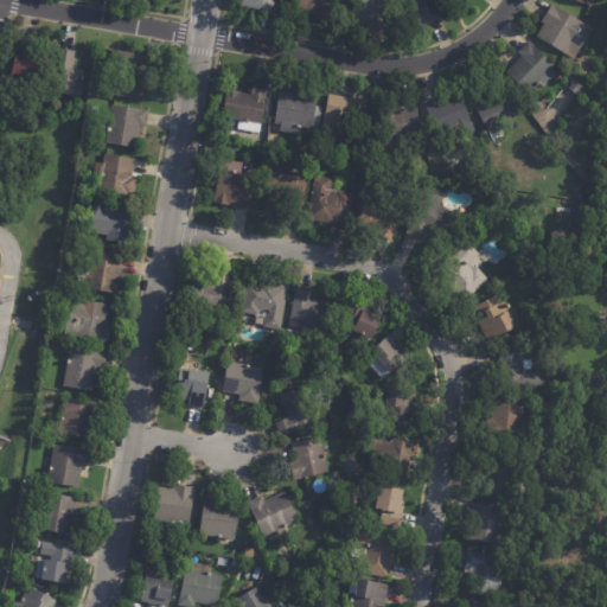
[(275,17),(254,13),(254,11),(241,8),(242,0),(280,0),(278,17),(275,17)]
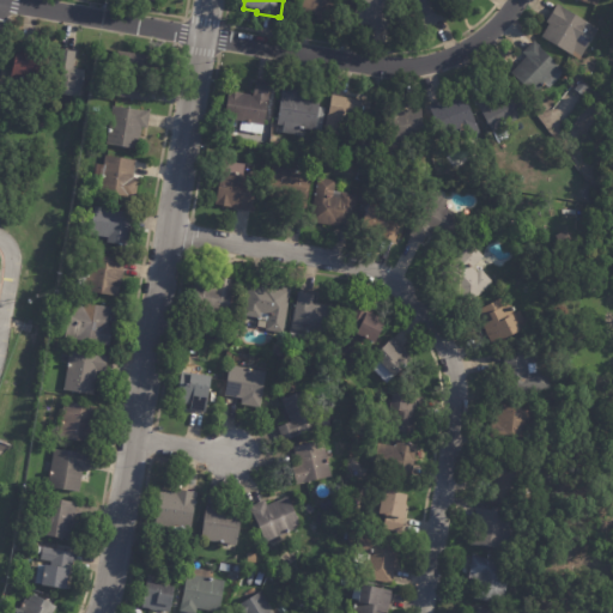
[(344,0),(339,25),(317,22),(317,17),(299,13),(302,0),(344,0)]
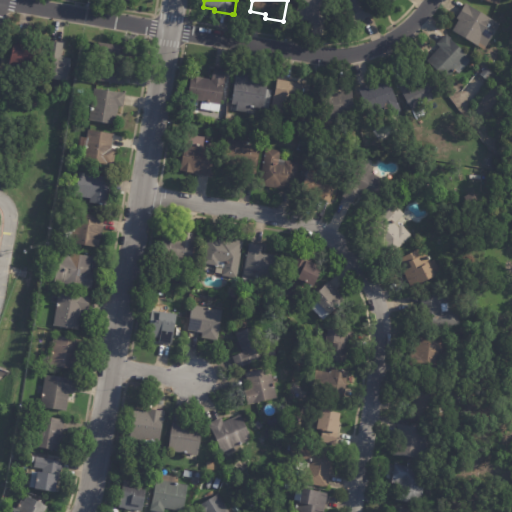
[(326,0),(325,26),(310,25),(311,17),(298,16),(299,0),(326,0)]
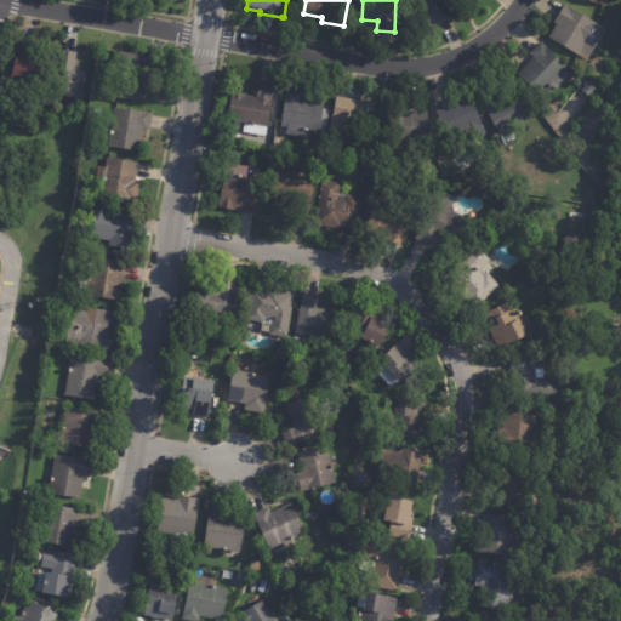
[(451,21),(423,33),(408,0),(443,0),(453,20),(451,21)]
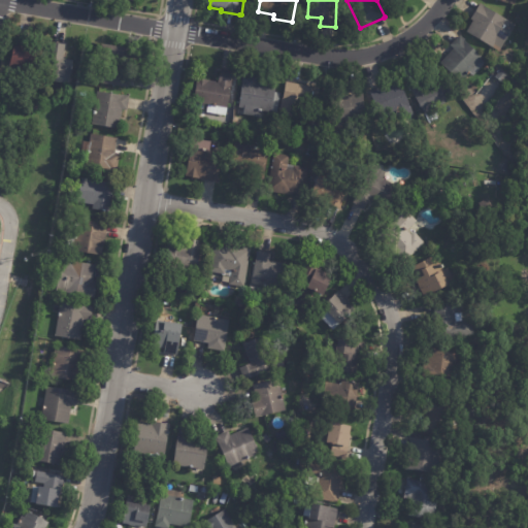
[(409,0),(403,9),(391,0),(409,0)]
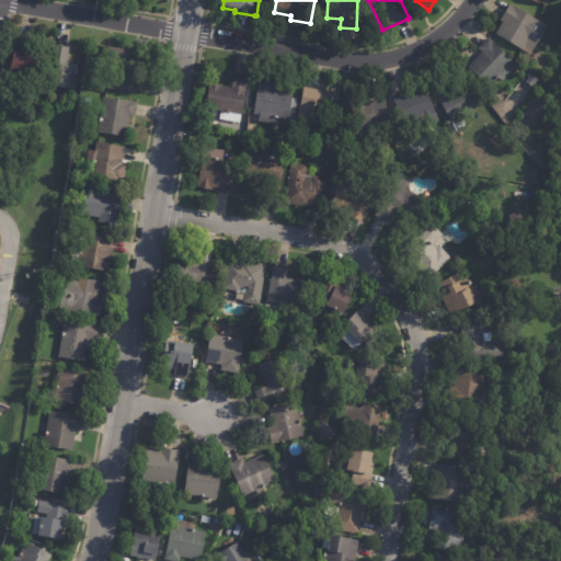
[(502,19),(511,4),(548,26),(531,54),(496,33),(503,22),(501,21),(502,19)]
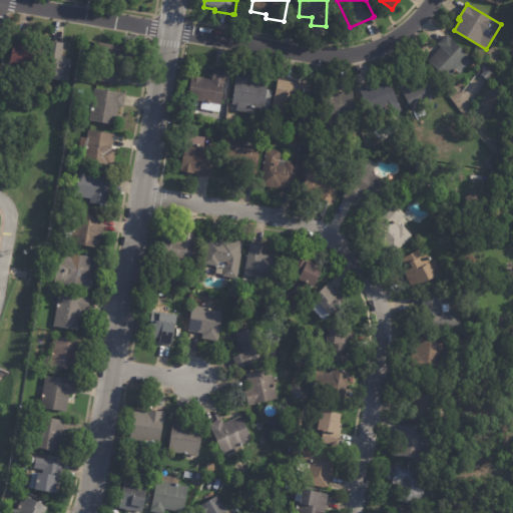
[(17,34),(28,36),(26,46),(32,47),(28,67),(9,63),(15,33),(17,34)]
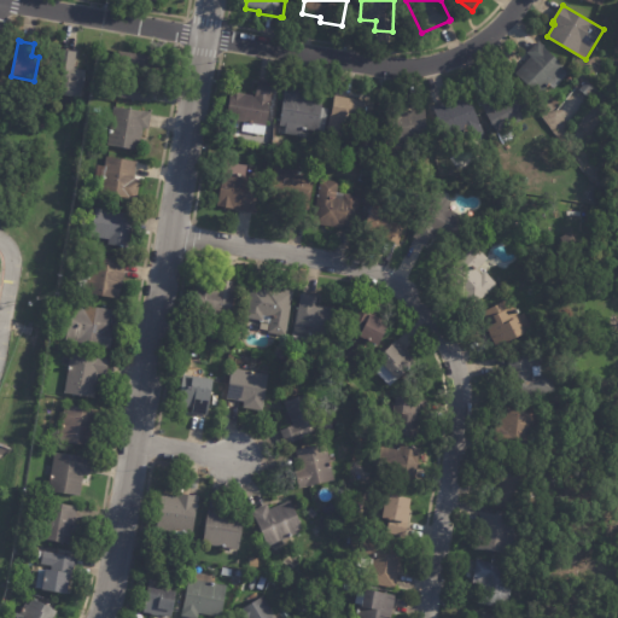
[(552,87),(549,86),(540,95),(516,73),(531,57),(526,53),(538,40),(571,71),(553,89),(552,87)]
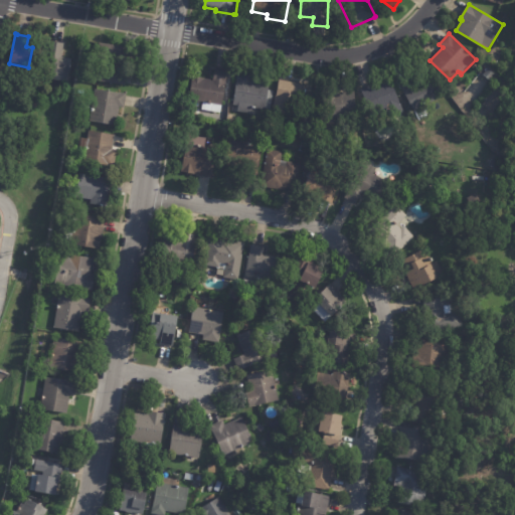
[(51,41),(64,43),(62,56),(71,58),(69,72),(67,72),(66,81),(44,77),(50,41),(51,41)]
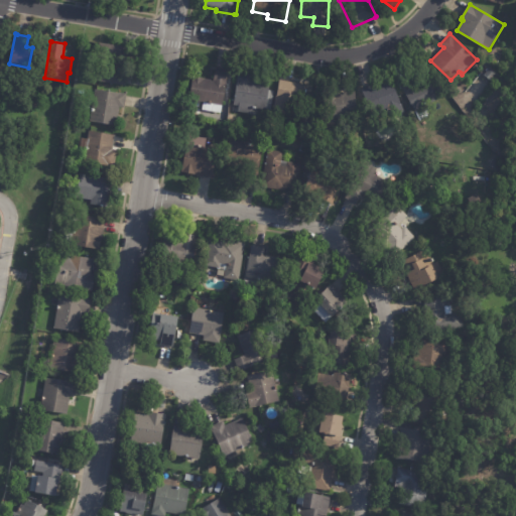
[(126,47),(134,48),(129,75),(127,74),(125,85),(94,80),(96,66),(109,68),(110,59),(96,56),(98,42),(126,47)]
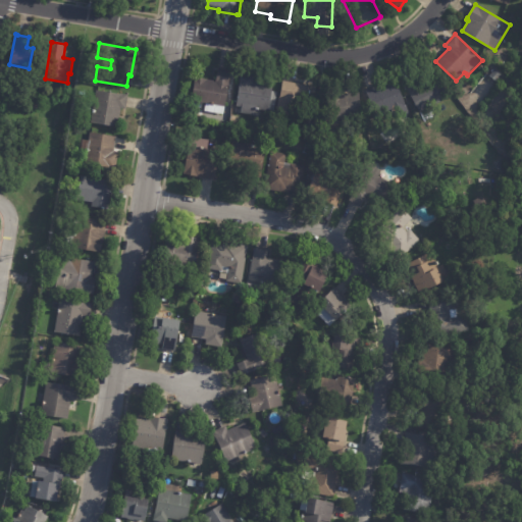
[(218,69),(230,71),(223,114),(204,111),(205,103),(191,100),(195,76),(207,79),(207,80),(215,81),(217,69),(218,69)]
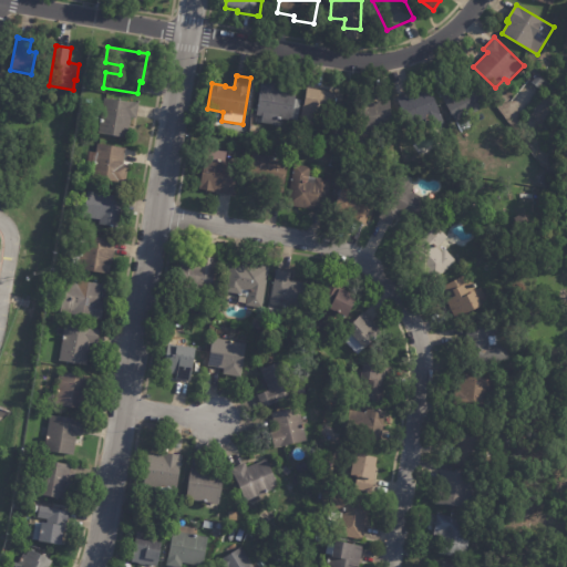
[(533,82),(538,75),(546,80),(540,88),(533,82)]
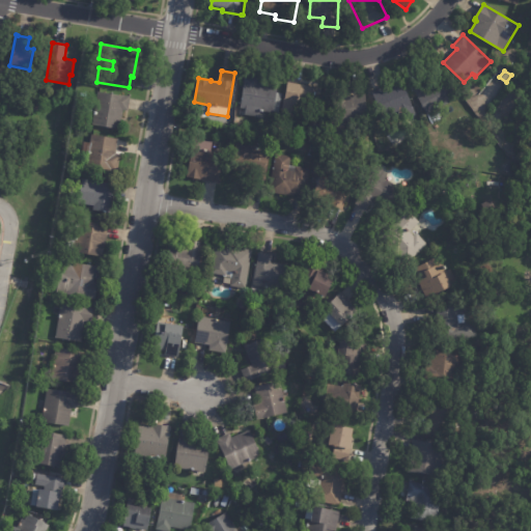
[(246,75),(258,77),(258,82),(277,85),(273,113),(260,111),(259,117),(245,114),(246,109),(240,108),(244,81),(243,80),(244,75),(246,75)]
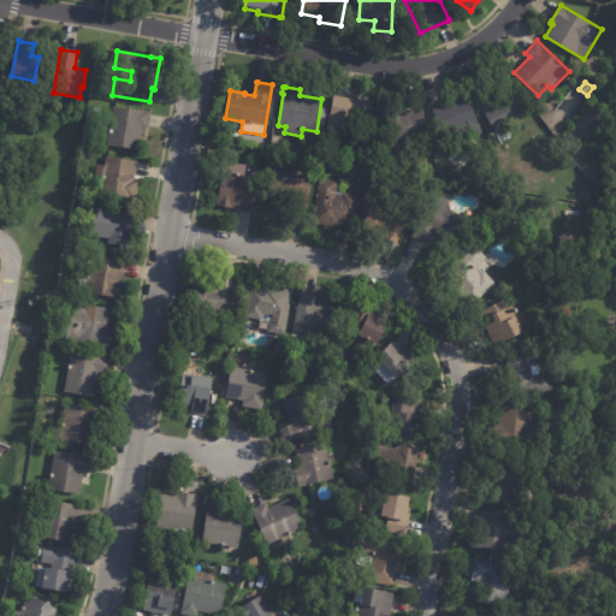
[(509,125),(495,132),(477,98),(491,90),(496,100),(519,89),(532,113),(509,125)]
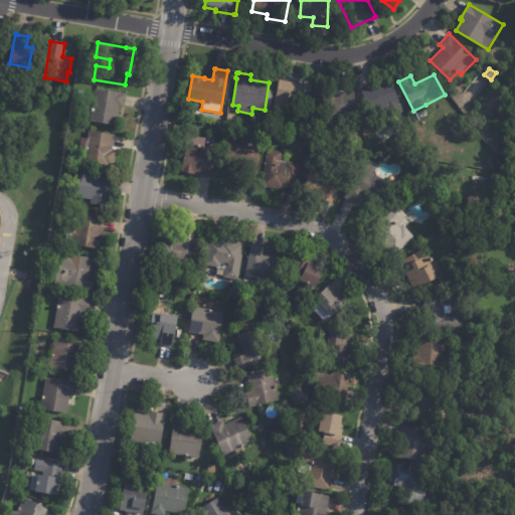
[(400,105),(369,116),(360,90),(391,78),(397,97),(399,96),(402,103),(400,104),(400,105)]
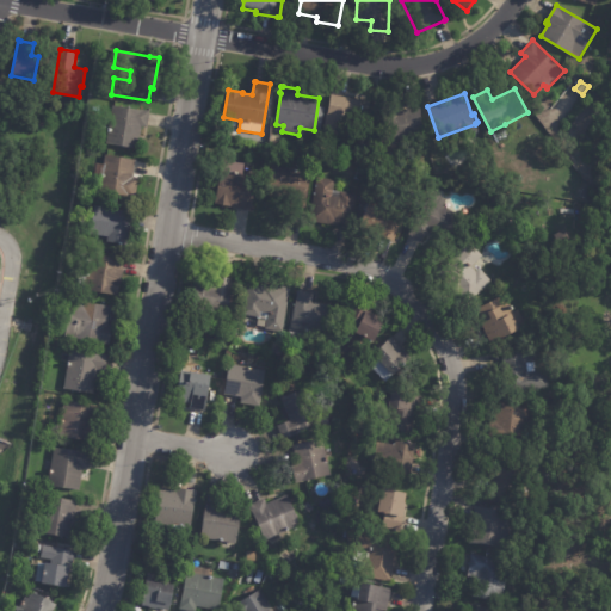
[(332,94),(363,100),(360,115),(356,113),(351,137),(322,133),(326,112),(327,112),(331,94),(332,94)]
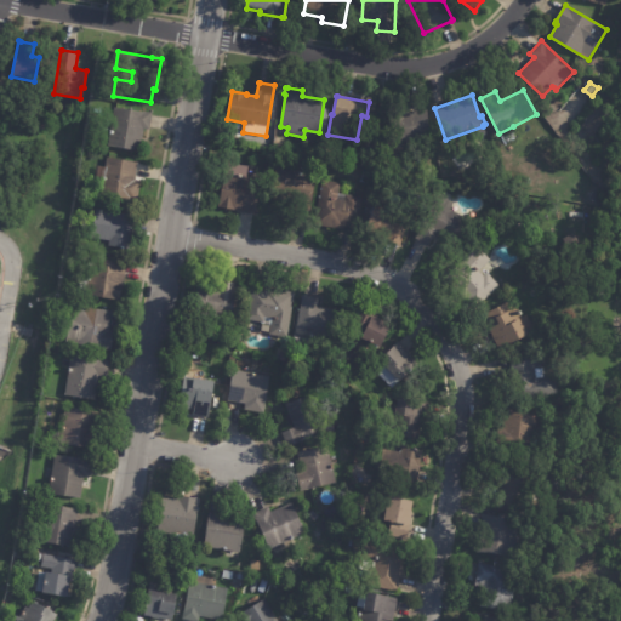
[(425,110),(426,110),(428,132),(408,135),(409,143),(393,146),(388,108),(409,106),(410,112),(425,110)]
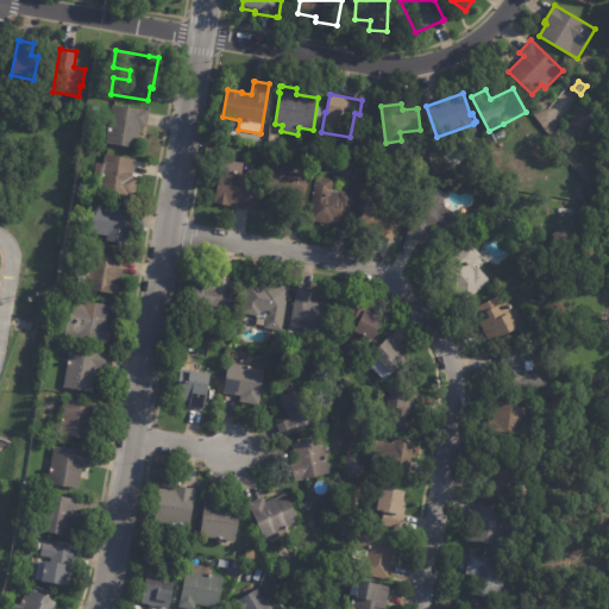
[(149,113),(146,127),(140,126),(137,148),(105,143),(111,105),(140,110),(140,108),(149,111),(149,113)]
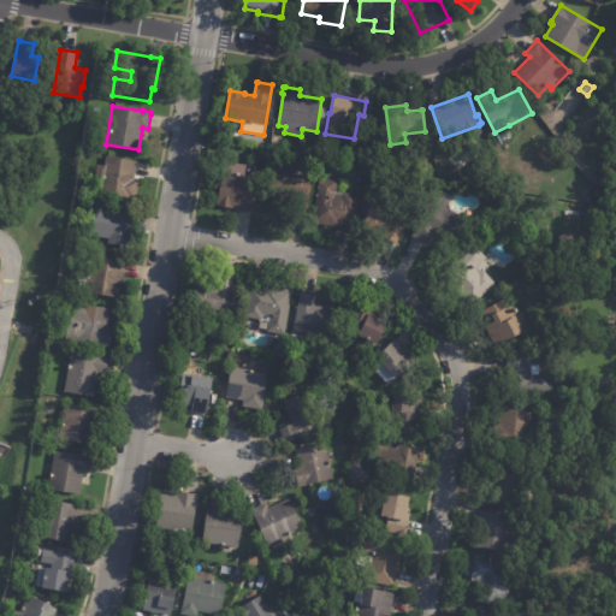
[(136,163),(134,178),(140,179),(136,199),(99,193),(105,155),(136,160),(136,163)]
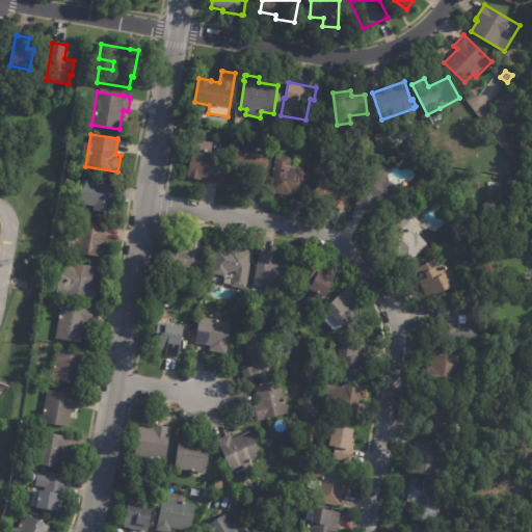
[(238,134),(237,143),(230,142),(231,134),(238,134)]
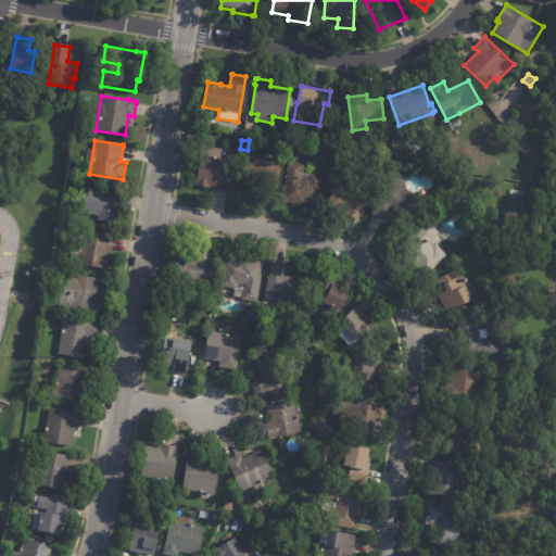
[(229,187),(228,192),(196,186),(203,146),(223,150),(220,159),(235,161),(229,187)]
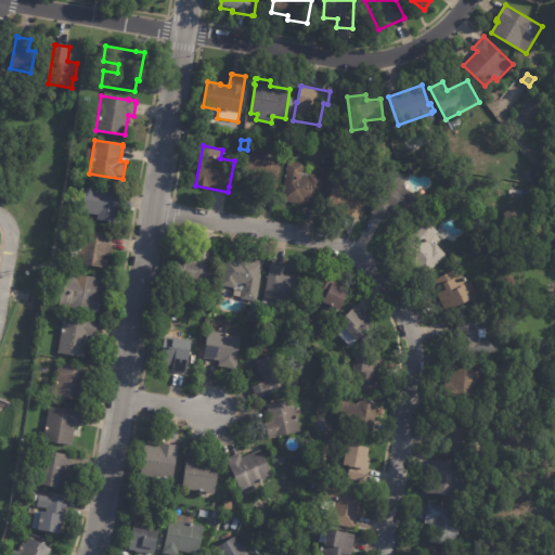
[(274,190),(262,189),(263,182),(242,178),(246,151),(282,156),(276,191),(274,190)]
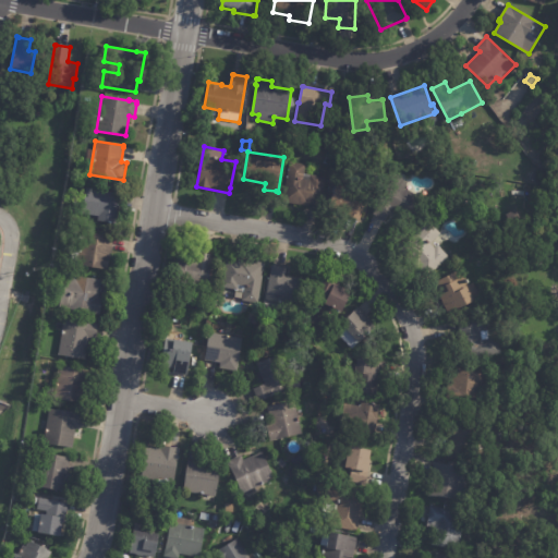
[(324,165),(326,154),(335,155),(331,166),(324,165)]
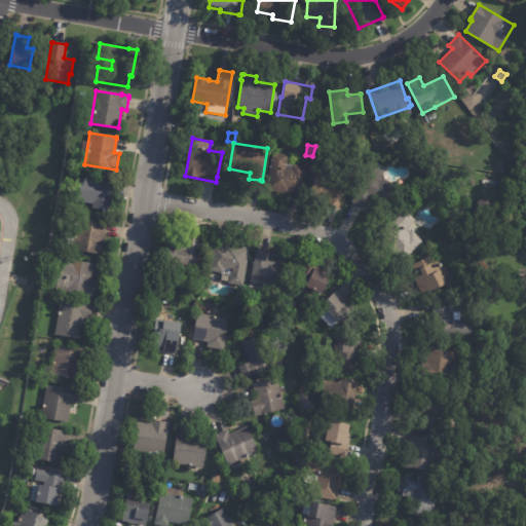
[(292,165),(306,167),(302,194),(292,192),(292,195),(266,191),(272,153),(288,155),(287,164),(292,165)]
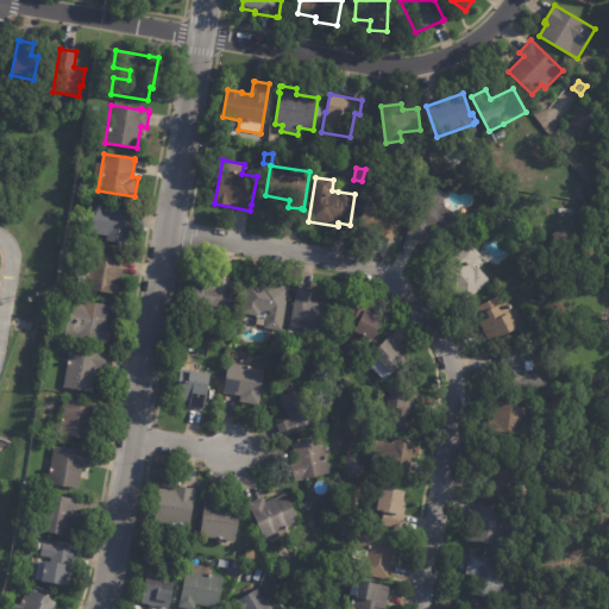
[(414,186),(419,177),(425,180),(420,189),(414,186)]
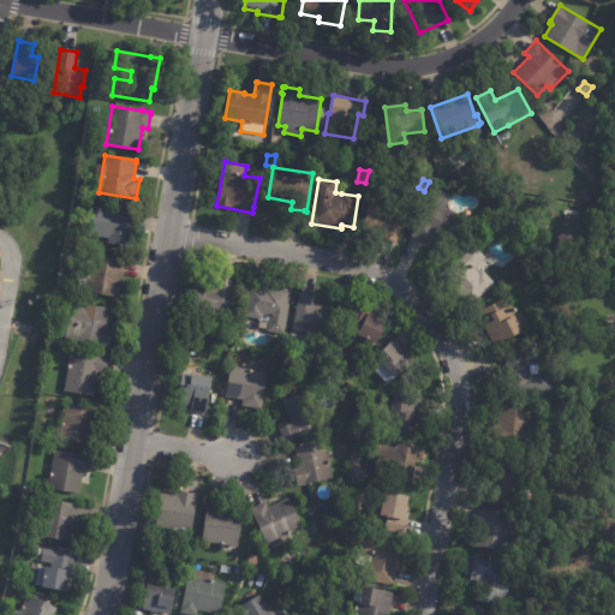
[(577,196),(581,189),(587,192),(583,199),(577,196)]
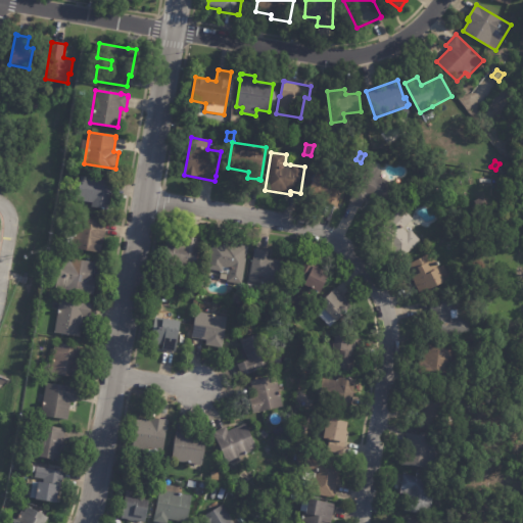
[(371,165),(382,171),(379,177),(391,182),(382,202),(368,195),(363,206),(350,201),(367,164),(371,165)]
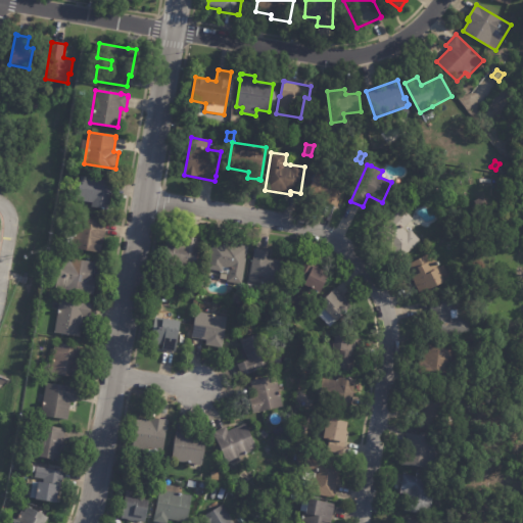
[(336,205),(325,202),(326,197),(310,192),(315,174),(335,180),(333,188),(342,191),(338,206),(336,205)]
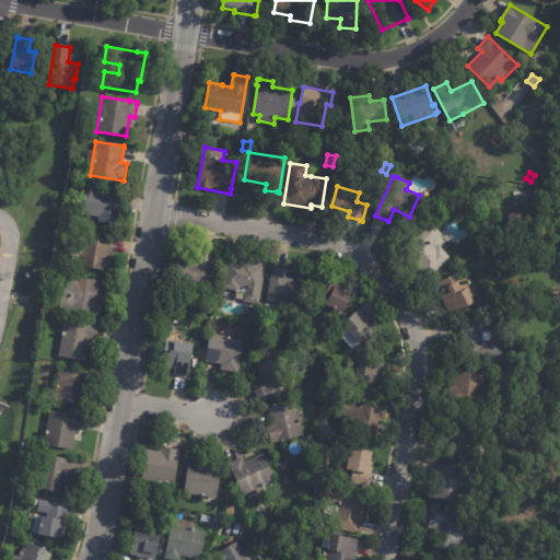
[(120,197),(116,224),(97,221),(98,217),(82,214),(86,188),(121,194),(120,197)]
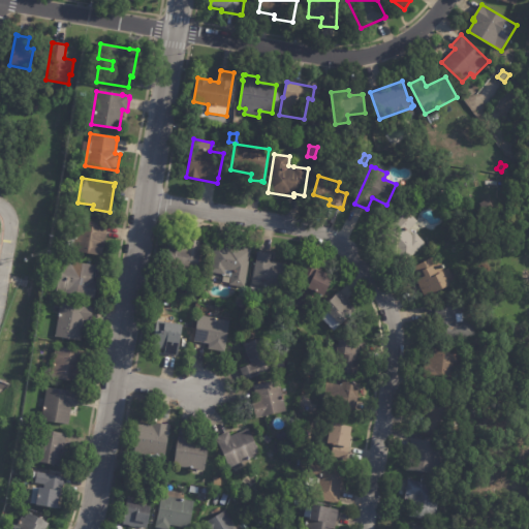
[(480,204),(489,198),(494,208),(486,213),(480,204)]
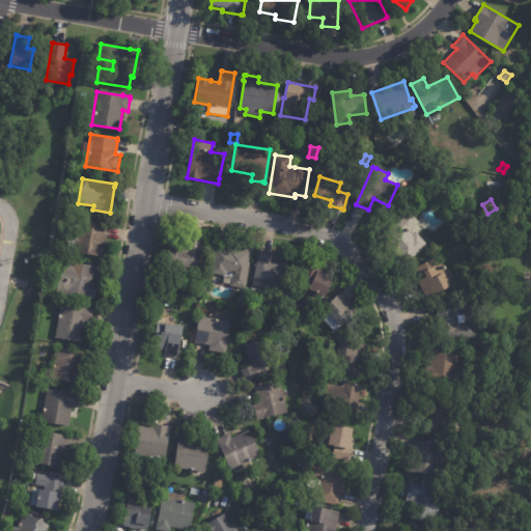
[(417,222),(418,223),(410,232),(414,235),(417,233),(426,244),(411,260),(386,234),(408,213),(417,222)]
